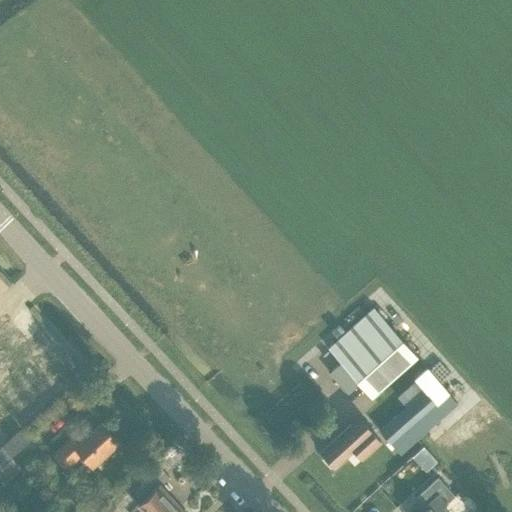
[(374,307),(328,348),(372,396),(417,356),(374,307)]
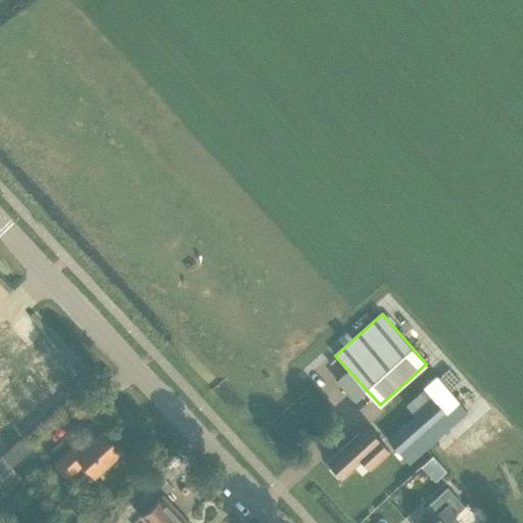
[(29,317),(18,323),(25,334),(36,328),(29,317)]
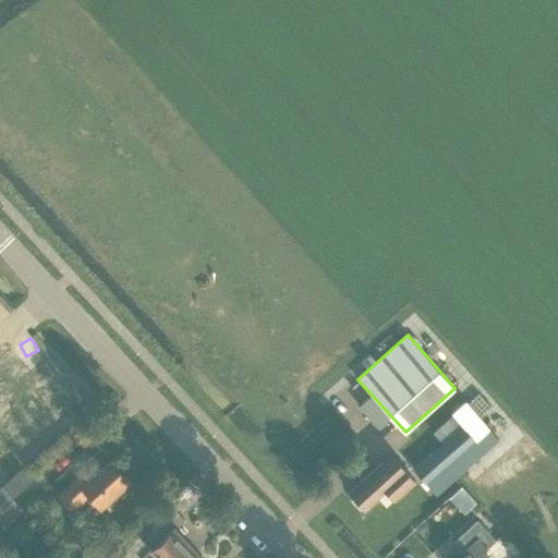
[(5,356),(0,361),(0,422),(8,416),(21,431),(24,427),(36,440),(59,420),(47,407),(49,404),(36,389),(39,387),(22,367),(19,371),(5,356)]
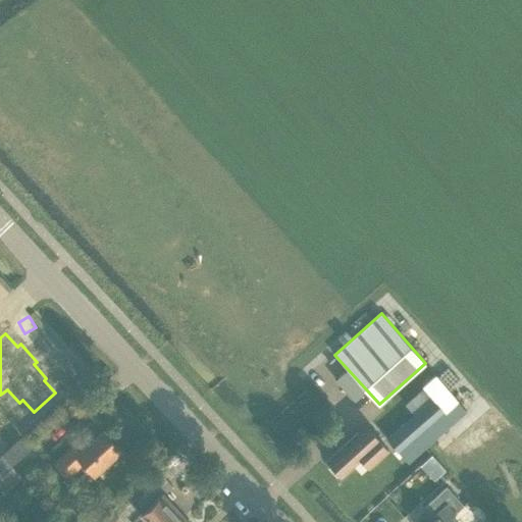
[(382,441),(367,425),(327,461),(342,476),(361,459),(369,467),(388,449),(404,466),(468,411),(435,374),(422,386),(424,387),(405,404),(414,414),(382,441)]
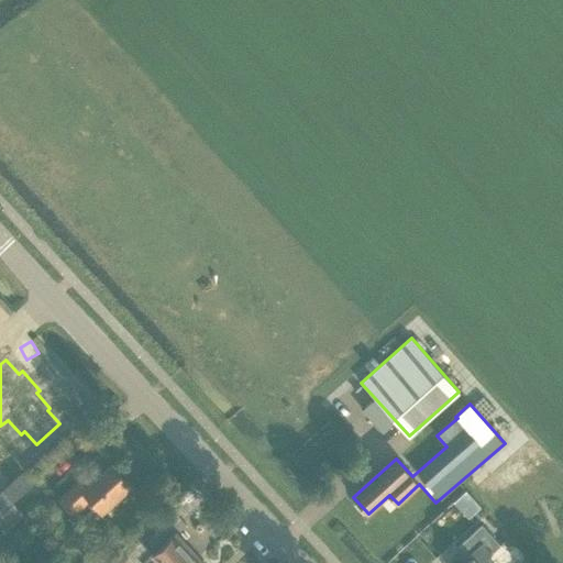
[(101,512),(130,486),(110,465),(87,486),(78,479),(58,499),(74,516),(90,500),(101,512)]
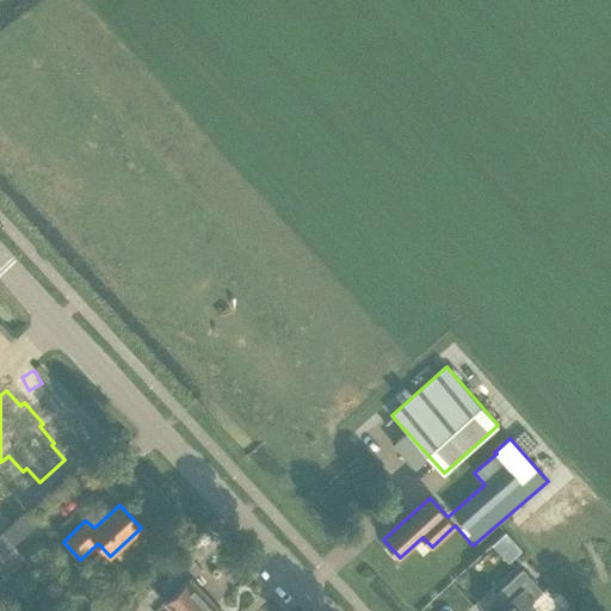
[(511,525),(500,537),(518,554),(529,543),(511,525)]
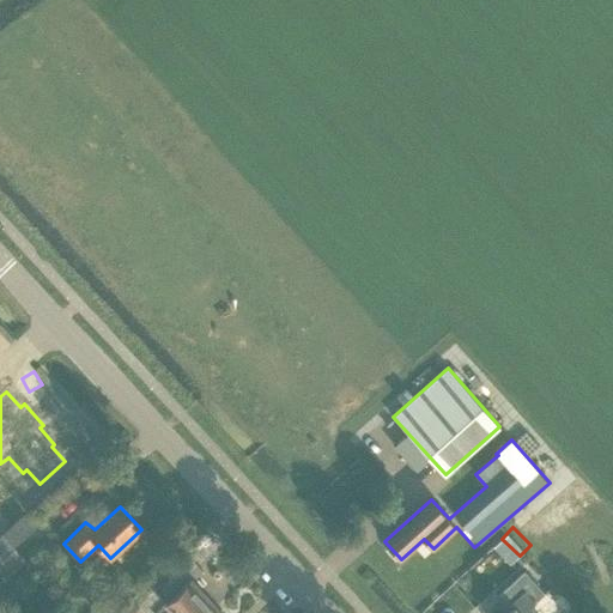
[(28,560),(2,533),(0,535),(0,574),(6,578),(28,560)]
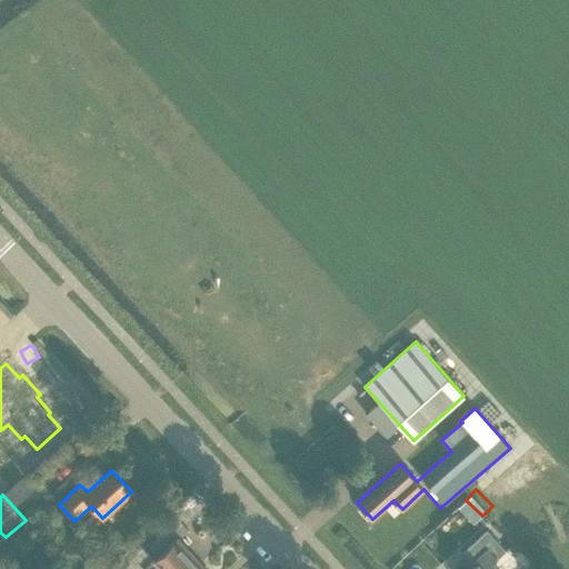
[(486,568),(506,551),(488,530),(465,551),(477,563),(470,568),(486,568)]
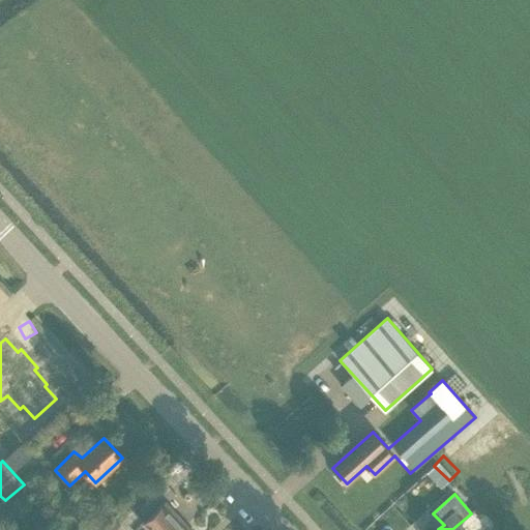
[(147,529),(174,529),(183,522),(165,502),(141,523),(147,529)]
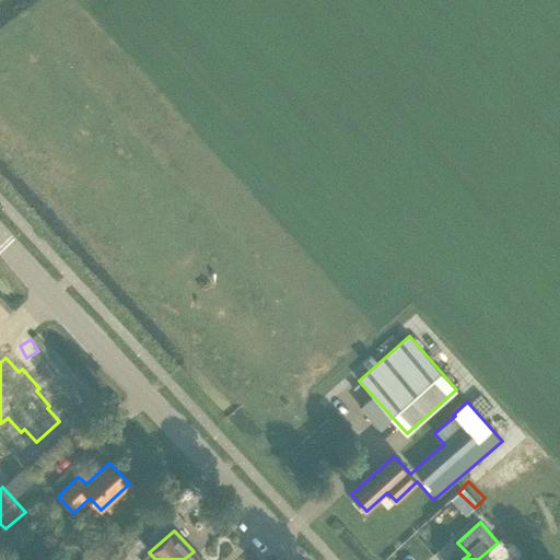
[(121,547),(106,559),(118,559),(127,552),(121,547)]
